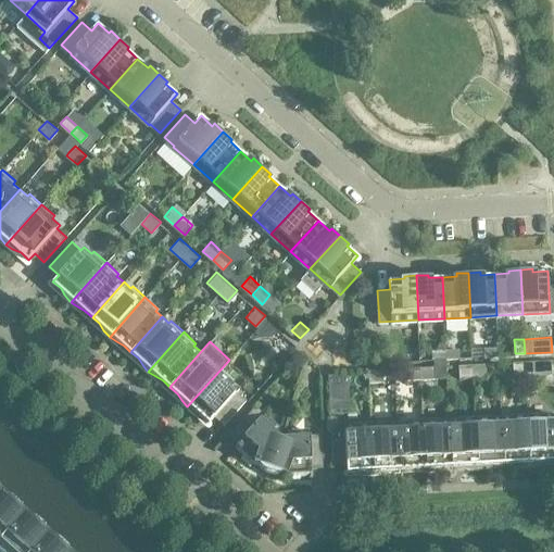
[(272,348),(272,352),(275,356),(279,358),(284,356),(287,353),(288,349),(287,345),(282,341),(278,341),(274,343),(272,348)]
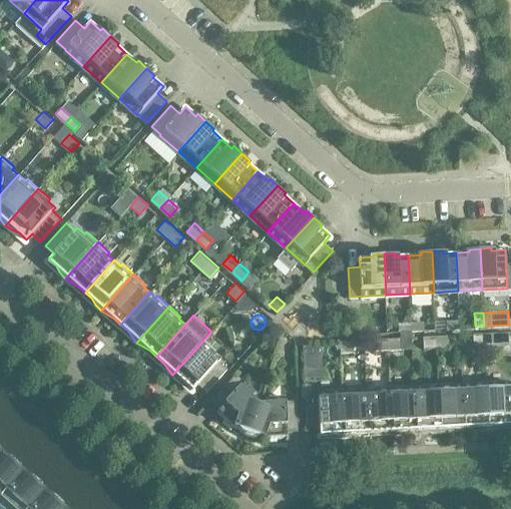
[(446,317),(447,328),(460,327),(459,316),(446,317)]
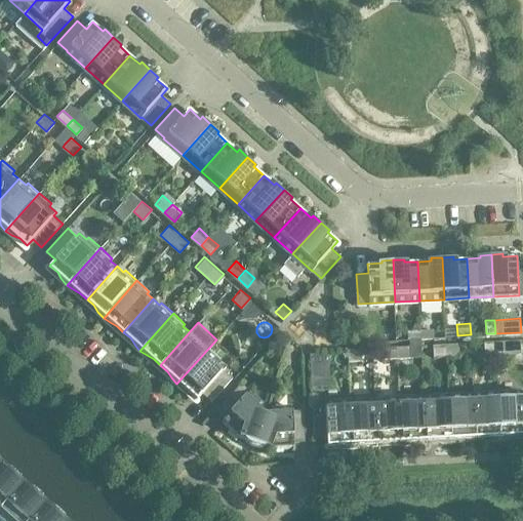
[(421,337),(421,325),(408,326),(408,337),(421,337)]
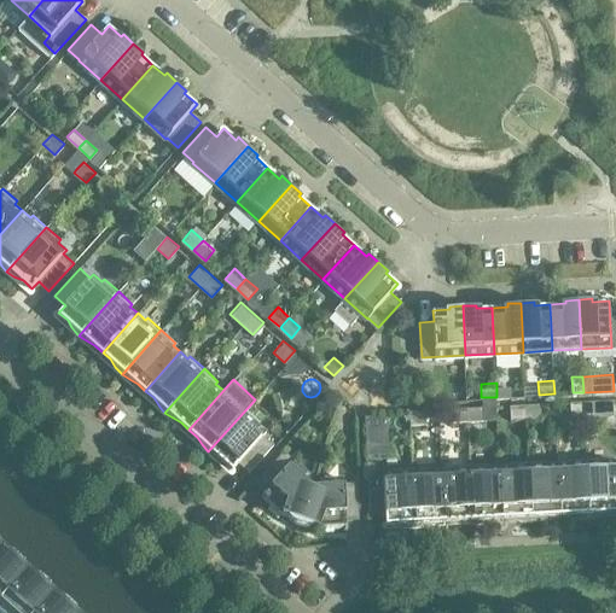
[(497,397),(512,396),(511,383),(497,383),(497,397)]
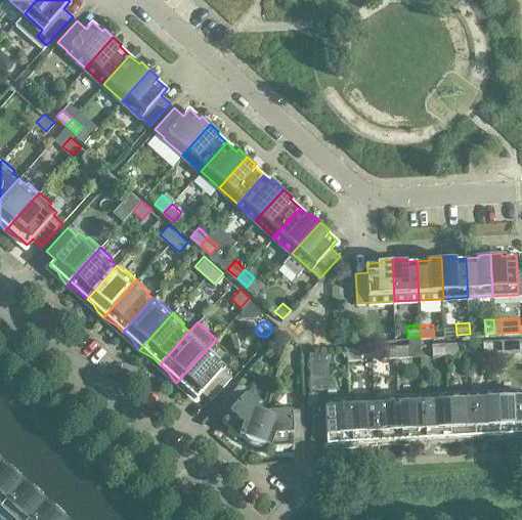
[(484,353),(521,351),(520,338),(483,340),(484,353)]
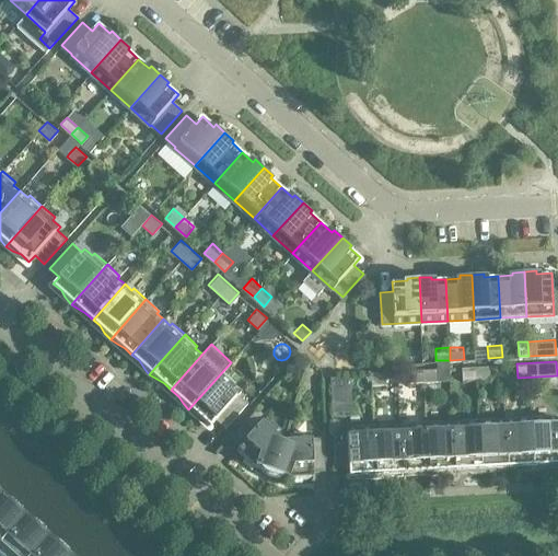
[(491,377),(490,365),(462,366),(463,379),(491,377)]
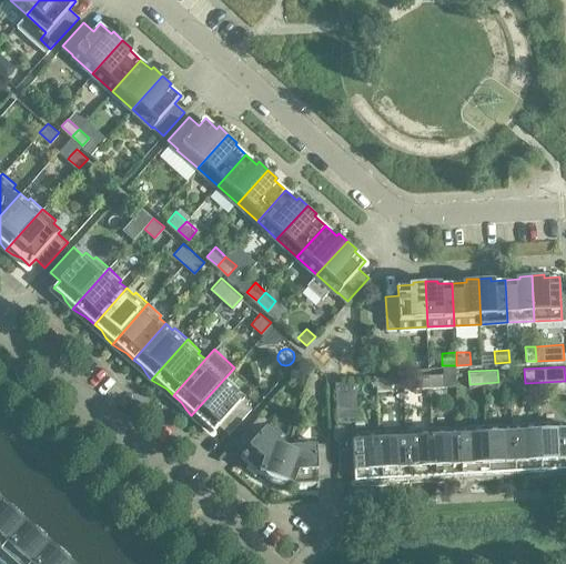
[(444,373),(416,374),(416,386),(445,385),(444,373)]
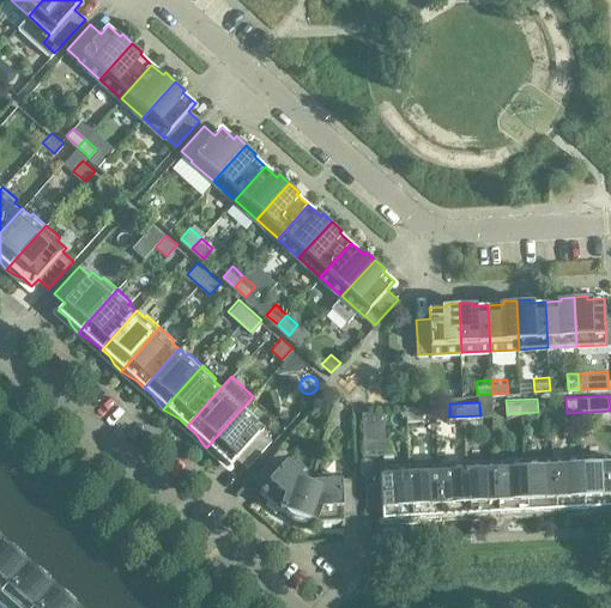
[(246,403),(206,448),(211,451),(218,455),(222,457),(230,464),(237,457),(248,467),(272,439),(262,430),(265,426),(256,419),(259,417),(246,403)]
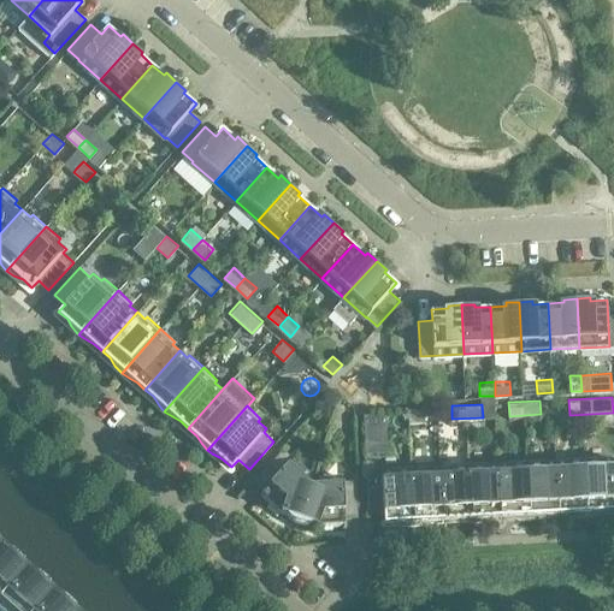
[(425,421),(424,407),(408,408),(409,421),(425,421)]
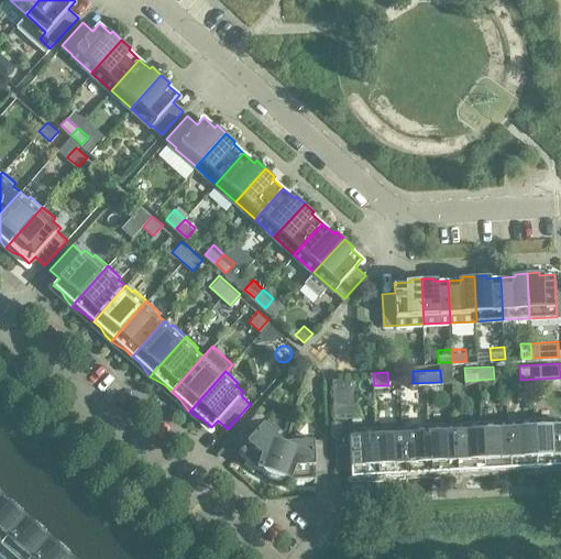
[(355,406),(354,374),(336,374),(337,407),(355,406)]
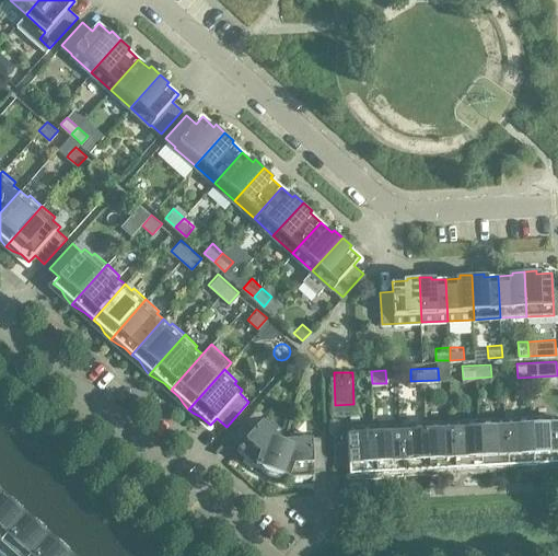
[(256,465),(272,472),(287,432),(258,407),(236,431),(245,440),(237,449),(245,456),(243,459),(253,467),(256,465)]
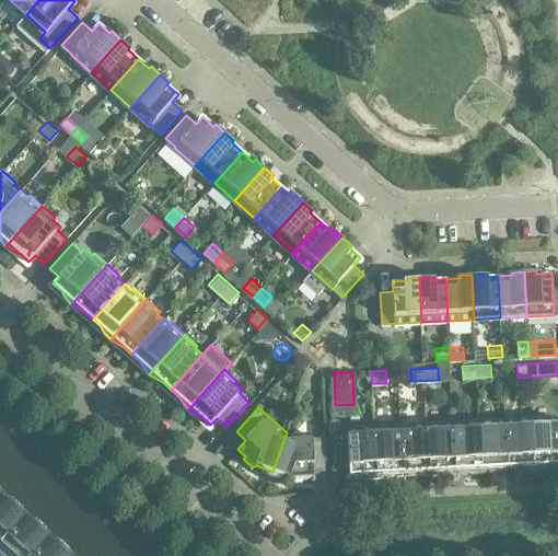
[(548,413),(532,414),(535,467),(539,467),(547,465),(551,463),(557,462),(557,416),(549,416),(548,413)]
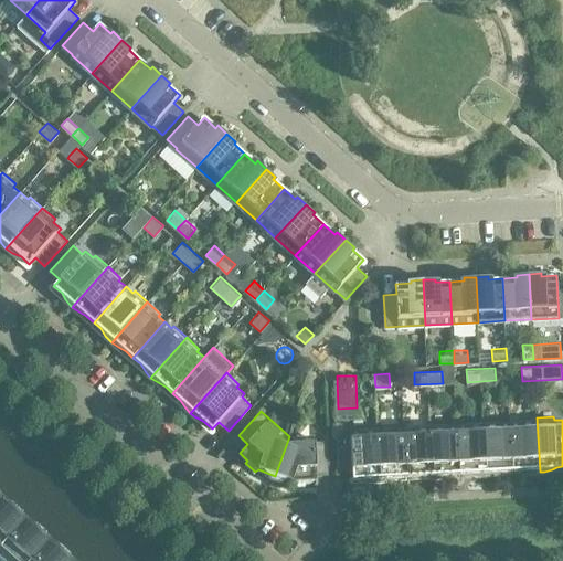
[(520,422),(510,422),(512,469),(522,469),(532,472),(540,472),(537,417),(519,419),(520,422)]
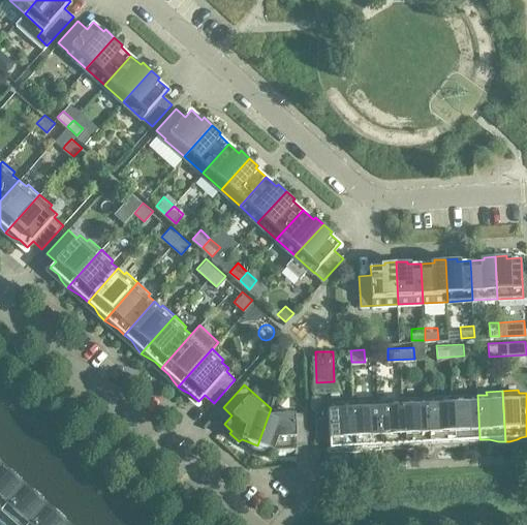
[(468,393),(453,394),(456,444),(462,443),(471,440),(479,439),(477,395),(469,396),(468,393)]
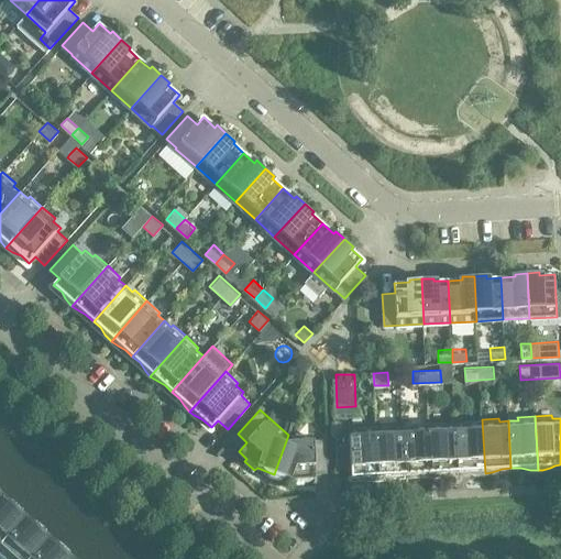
[(465,423),(455,424),(458,471),(468,470),(476,472),(485,473),(482,419),(464,420),(465,423)]
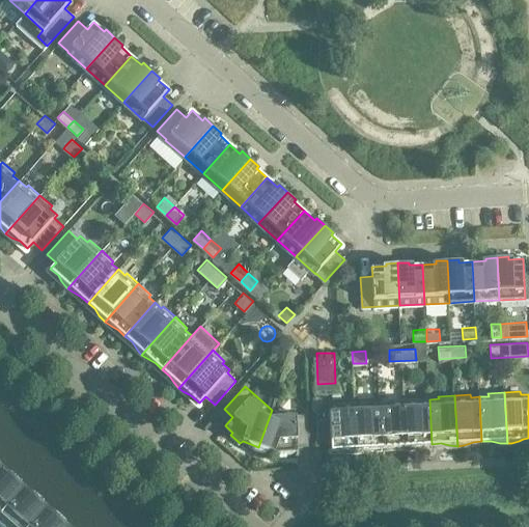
[(421,396),(405,397),(408,448),(414,447),(423,444),(432,444),(429,399),(421,399),(421,396)]
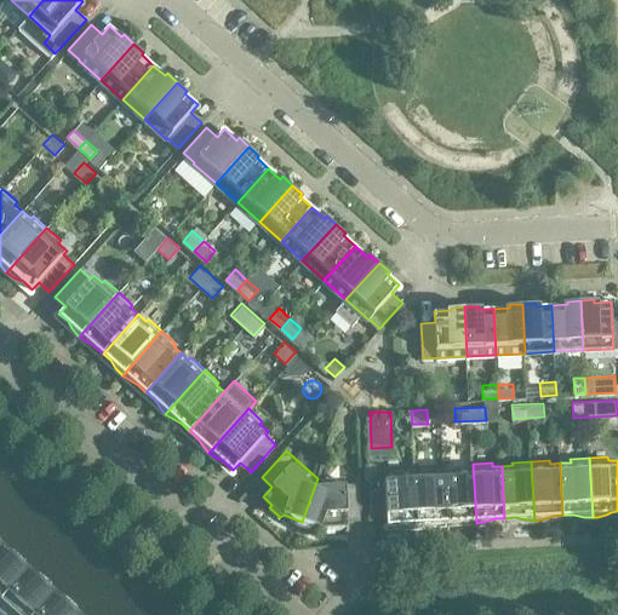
[(455,469),(444,469),(447,521),(457,521),(464,522),(474,523),(476,523),(473,464),(455,465),(455,469)]
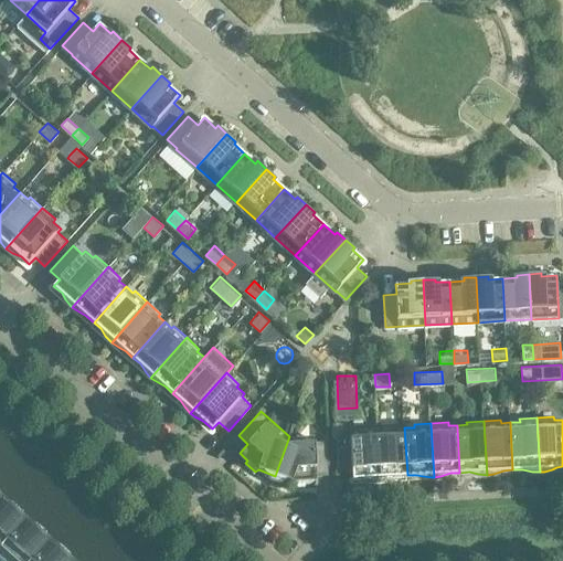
[(395,425),(378,426),(381,480),(390,478),(397,476),(407,475),(404,427),(395,429),(395,425)]
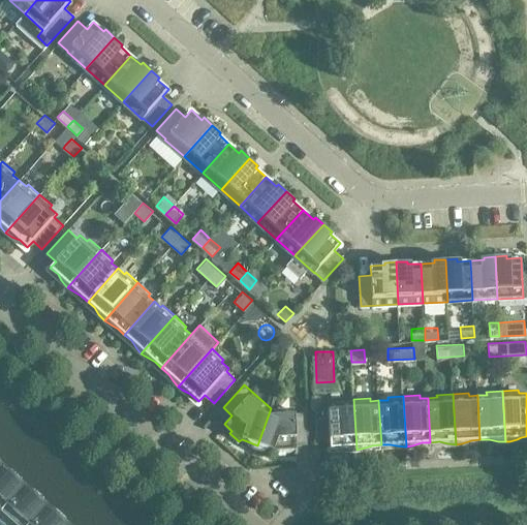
[(330,439),(331,448),(341,446),(348,449),(357,450),(353,399),(338,400),(338,403),(329,403),(329,407),(316,408),(318,439),(330,439)]
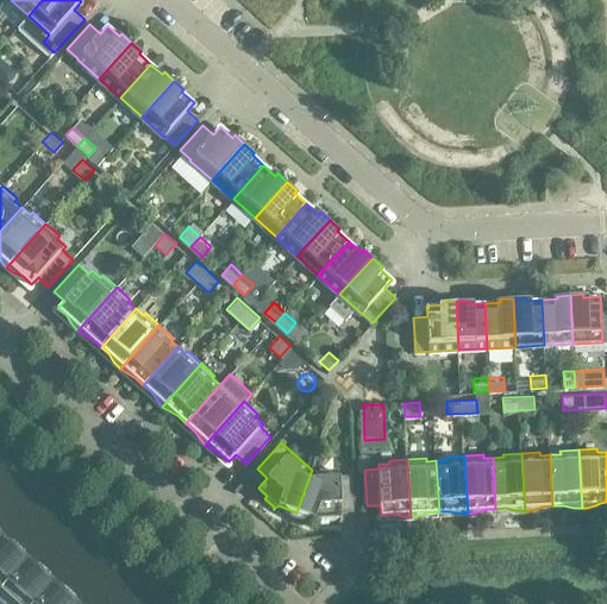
[(339,469),(312,470),(296,513),(315,518),(315,522),(330,522),(330,517),(342,517),(342,504),(355,503),(354,473),(339,473),(339,469)]
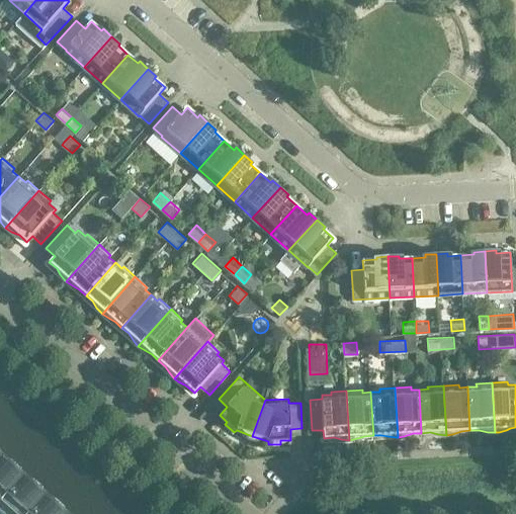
[(2,456),(0,457),(0,501),(23,476),(2,456)]
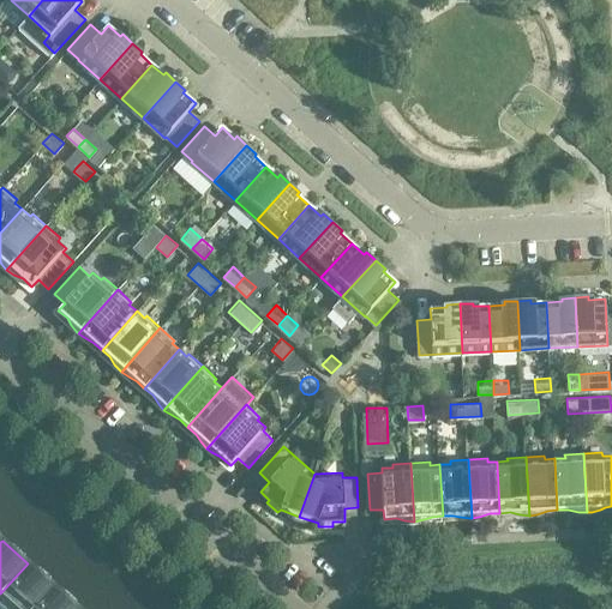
[(28,564),(0,594),(0,604),(5,608),(33,608),(53,586),(28,564)]
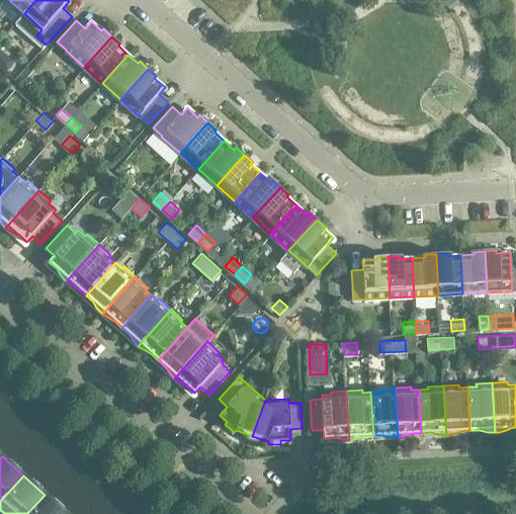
[(66,513),(45,495),(27,513),(66,513)]
